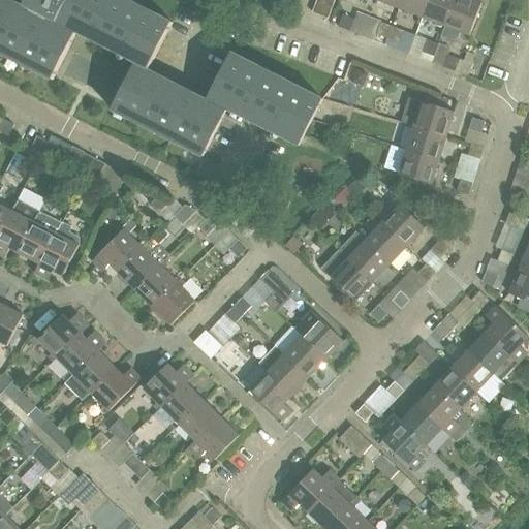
[(112,111),(125,118),(127,114),(154,127),(152,130),(172,142),(174,137),(186,144),(184,147),(204,157),(227,110),(258,125),(300,146),(303,138),(323,100),(310,93),(307,96),(282,84),(283,80),(263,69),(261,72),(249,66),(251,63),(231,53),(209,97),(180,83),(151,67),(174,23),(160,17),(158,20),(132,6),(133,3),(128,0),(0,0),(0,48),(3,50),(2,54),(22,64),(24,61),(36,66),(34,70),(54,80),(57,72),(78,34),(135,64),(112,111)]
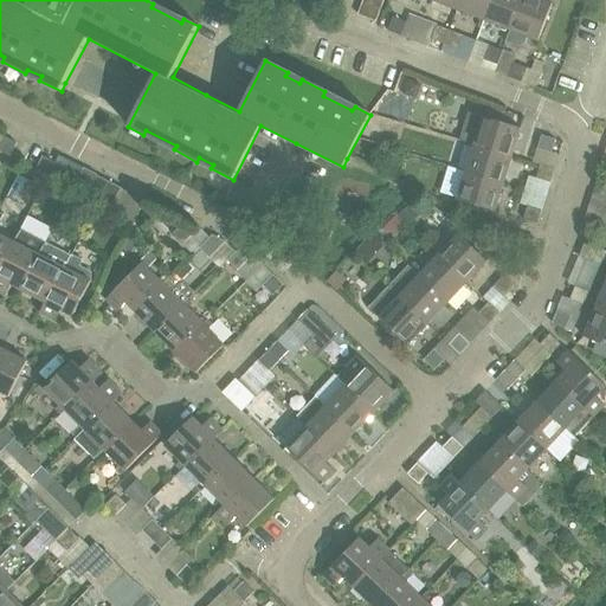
[(366,0),(360,14),(375,21),(384,0),(366,0)]
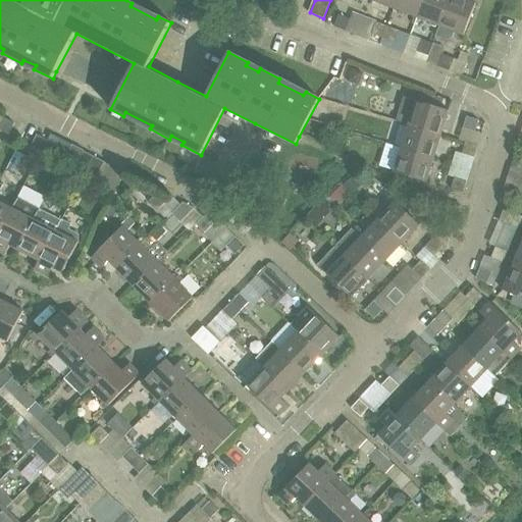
[(371,0),(394,8),(397,0),(371,0)]
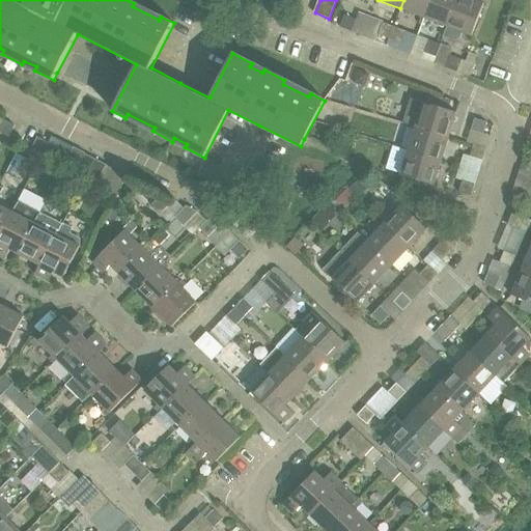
[(403,0),(400,8),(424,18),(430,0),(403,0)]
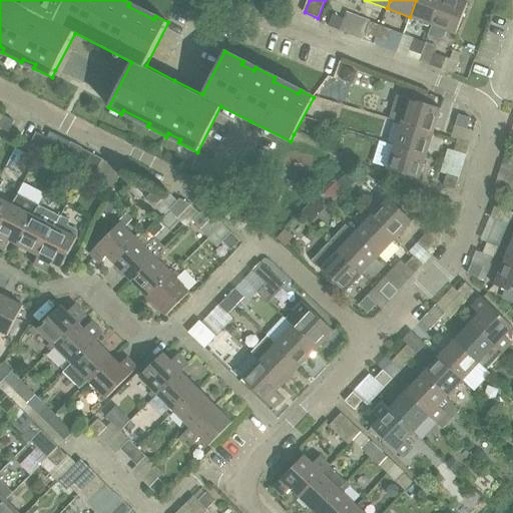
[(416,0),(410,17),(433,26),(442,0),(416,0)]
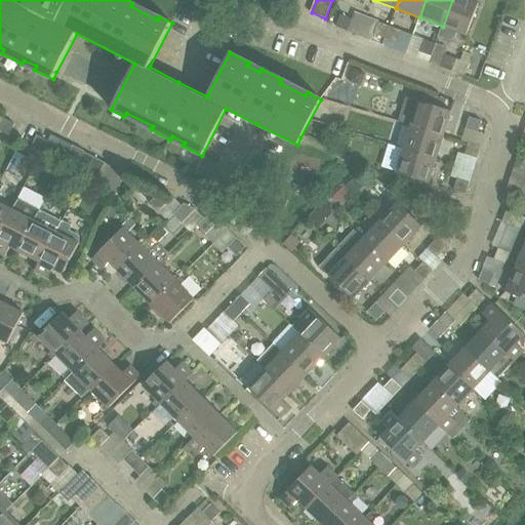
[(467,0),(452,0),(443,27),(439,36),(449,40),(455,37),(457,32),(466,36),(478,4),(467,0)]
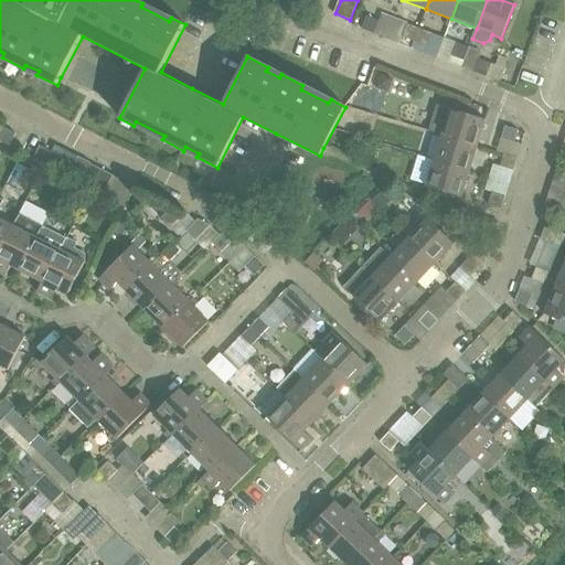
[(362,29),(374,34),(379,21),(366,17),(362,29)]
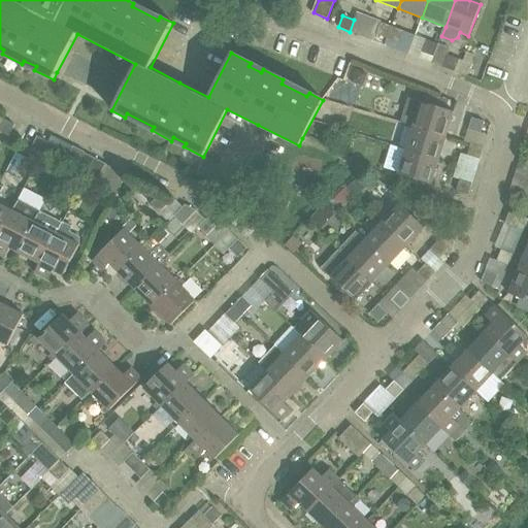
[(375,35),(387,39),(392,27),(381,23),(375,35)]
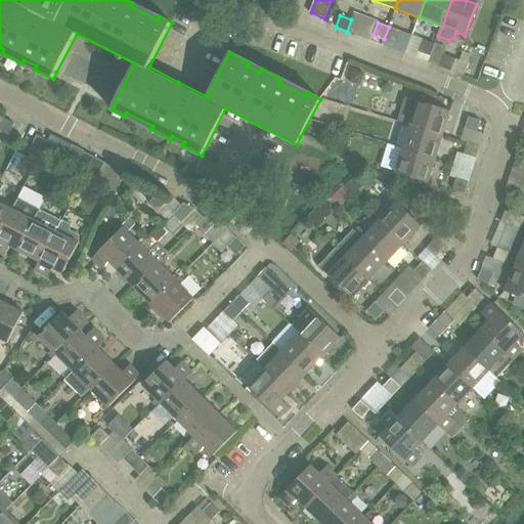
[(399,31),(389,27),(384,39),(395,43),(399,31)]
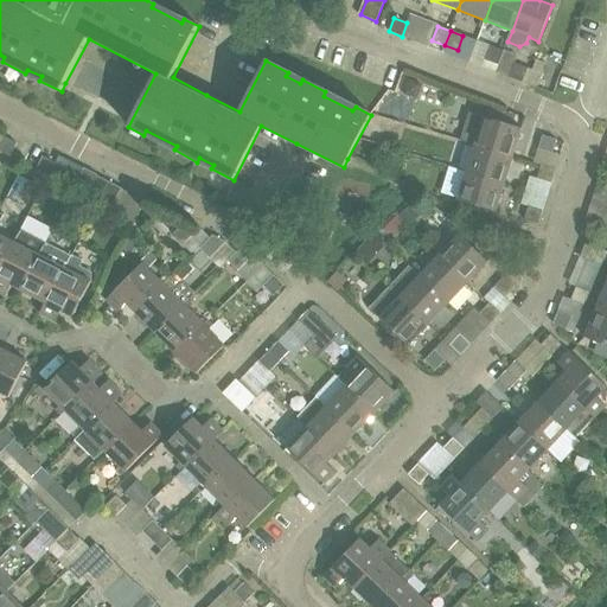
[(490,46),(485,61),(498,65),(503,52),(490,46)]
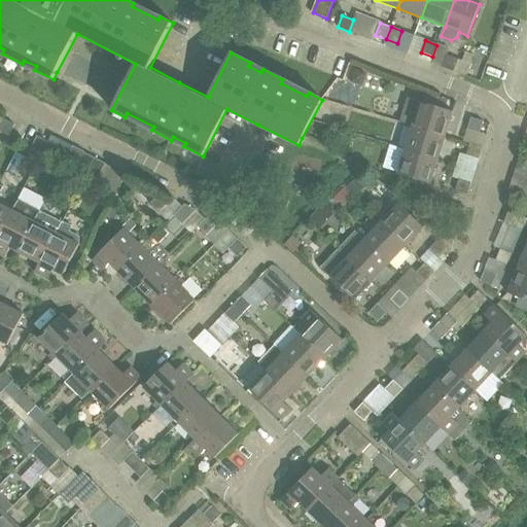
[(442,67),(453,72),(457,60),(446,56),(442,67)]
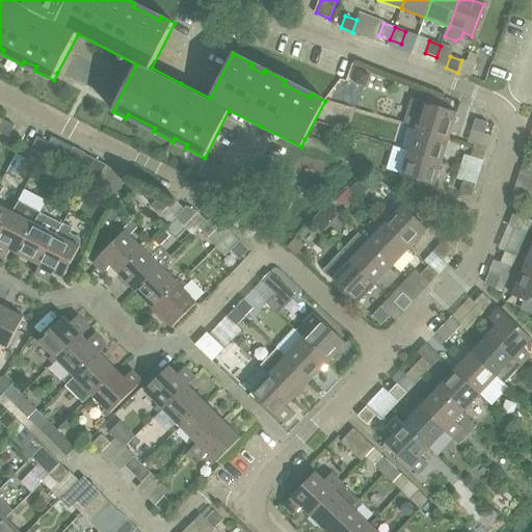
[(404,124),(417,127),(449,137),(456,113),(411,99),(404,124)]
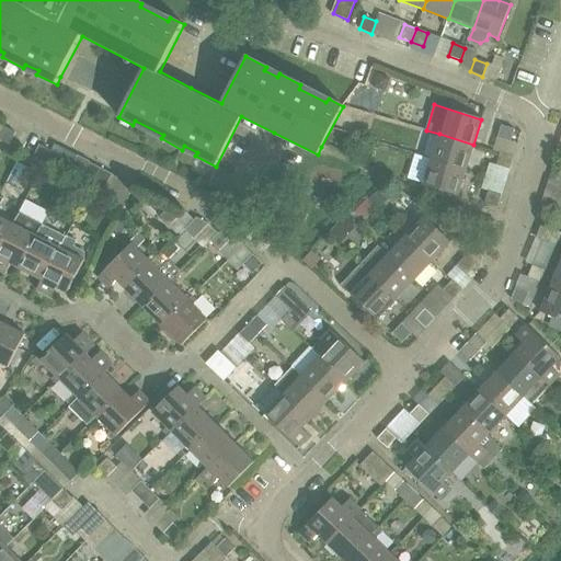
[(0,124),(0,139),(9,145),(15,133),(0,124)]
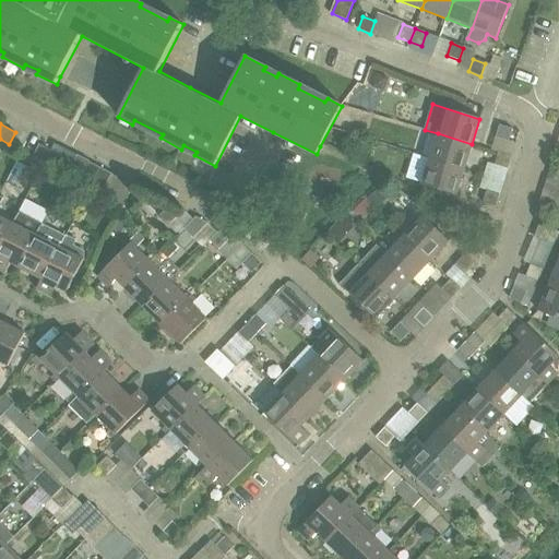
[(500,126),(496,138),(509,142),(512,129),(500,126)]
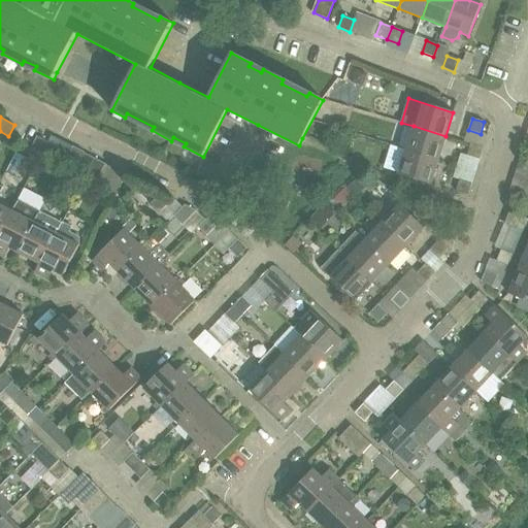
[(446,136),(414,126),(406,151),(438,160),(446,136)]
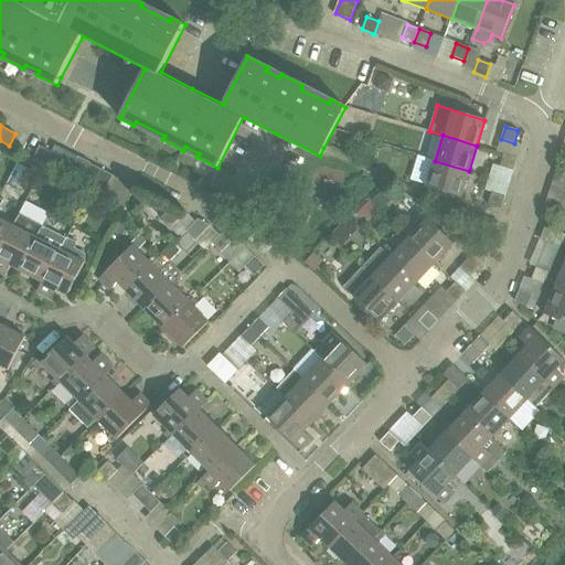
[(40,146),(34,158),(56,170),(63,158),(40,146)]
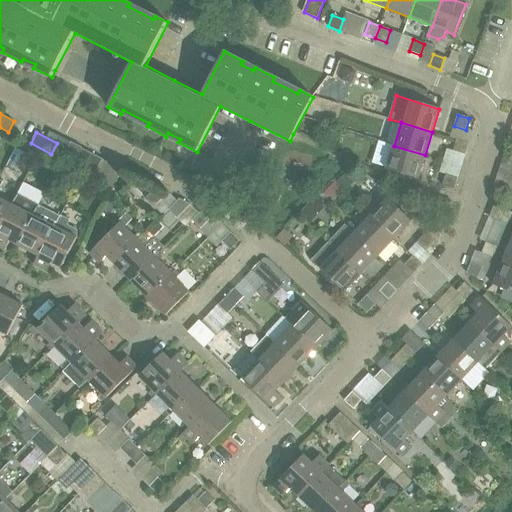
[(465,155),(468,143),(457,140),(453,151),(465,155)]
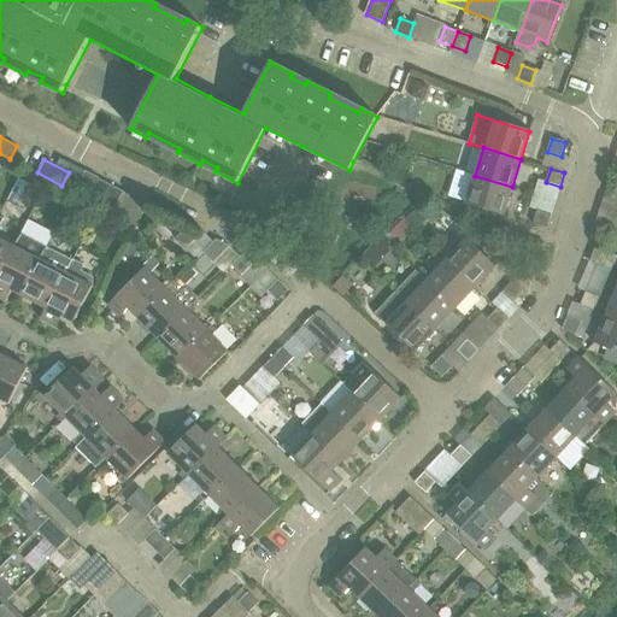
[(512,187),(475,176),(465,204),(504,216),(512,187)]
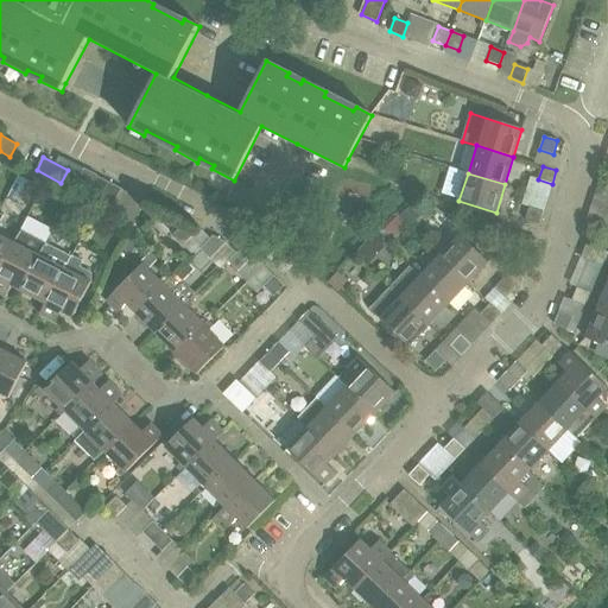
[(122,189),(97,176),(90,189),(115,202),(122,189)]
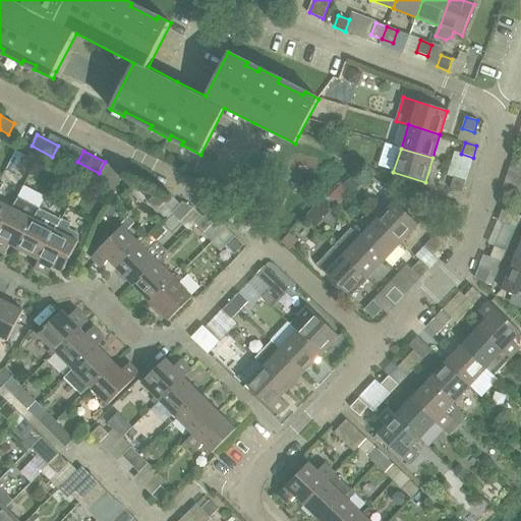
[(462,193),(465,181),(454,178),(450,189),(462,193)]
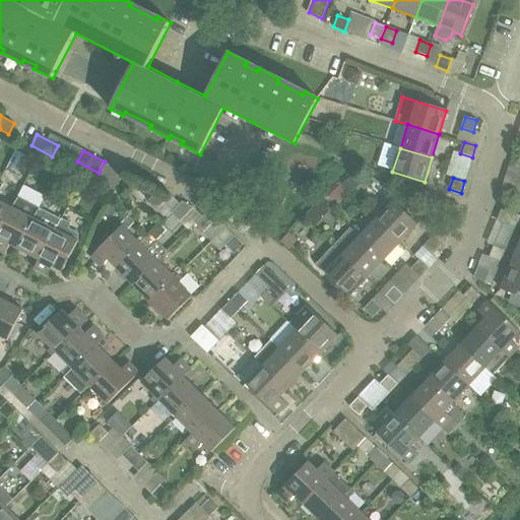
[(498,201),(504,203),(510,205),(513,193),(502,190),(498,201)]
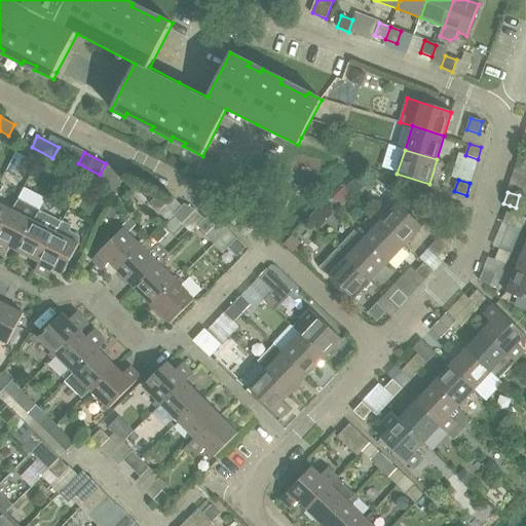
[(159,195),(150,203),(159,213),(167,203),(159,195)]
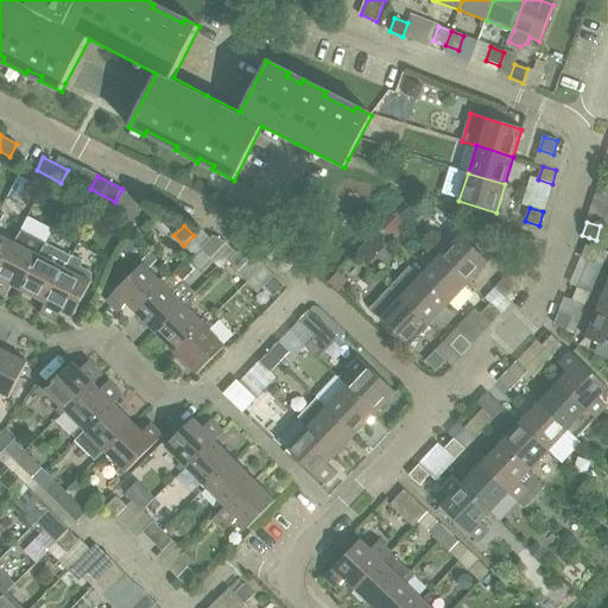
[(334,233),(322,226),(312,244),(324,249),(334,233)]
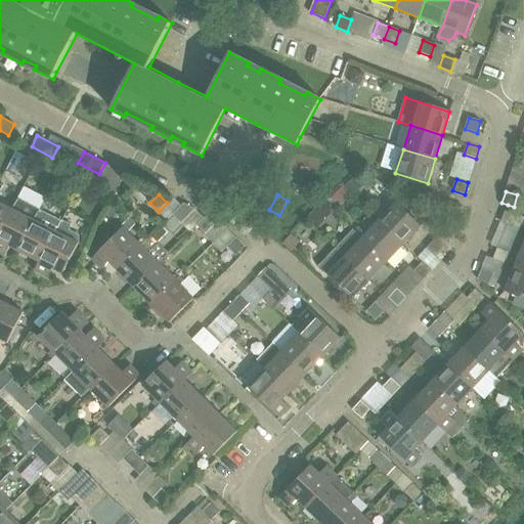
[(314,211),(324,221),(334,212),(322,202),(314,211)]
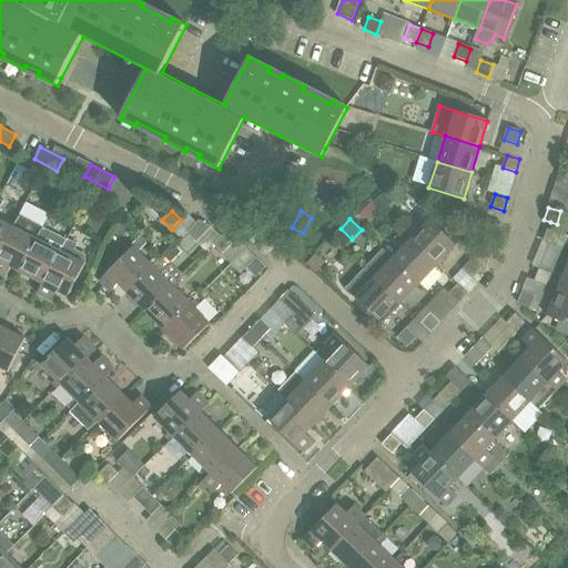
[(0,252),(13,227),(0,220),(0,252)]
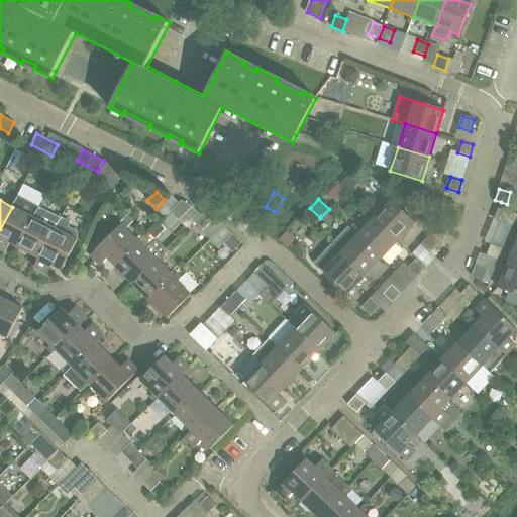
[(391,200),(375,217),(399,240),(415,222),(391,200)]
